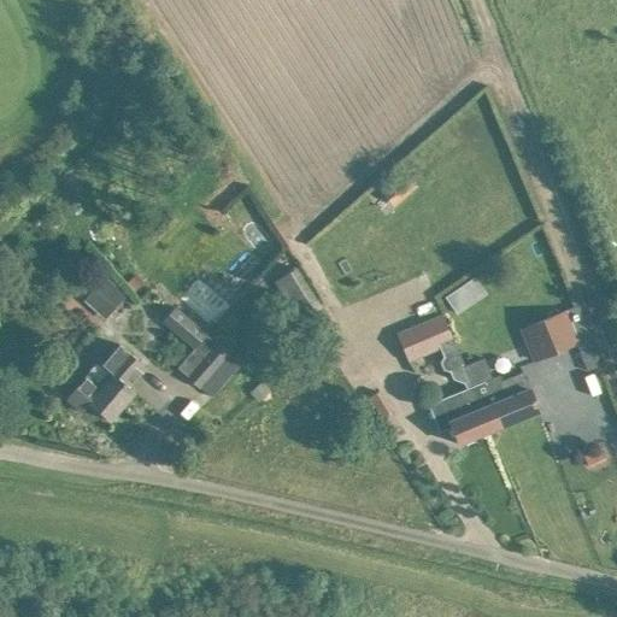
[(405,210),(428,193),(422,186),(399,203),(405,210)]
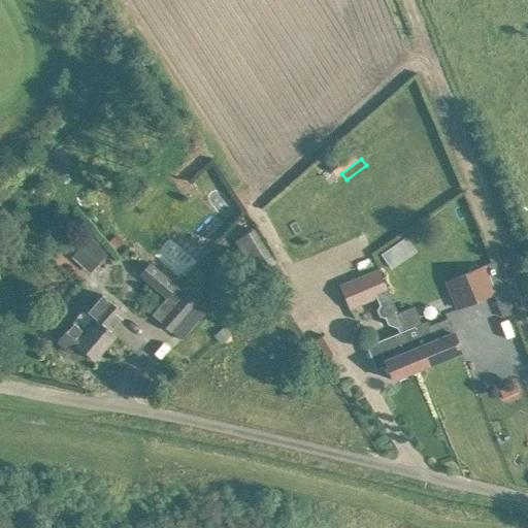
[(188,192),(198,207),(211,198),(228,222),(240,213),(223,189),(230,184),(220,169),(188,192)]
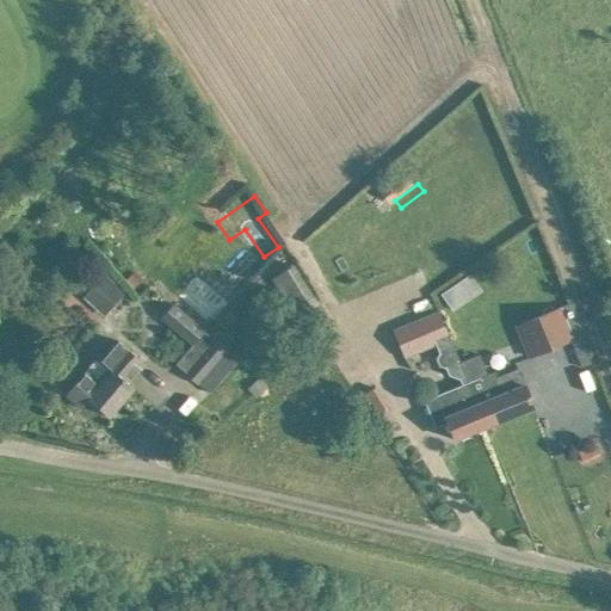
[(115,228),(125,248),(137,242),(127,222),(115,228)]
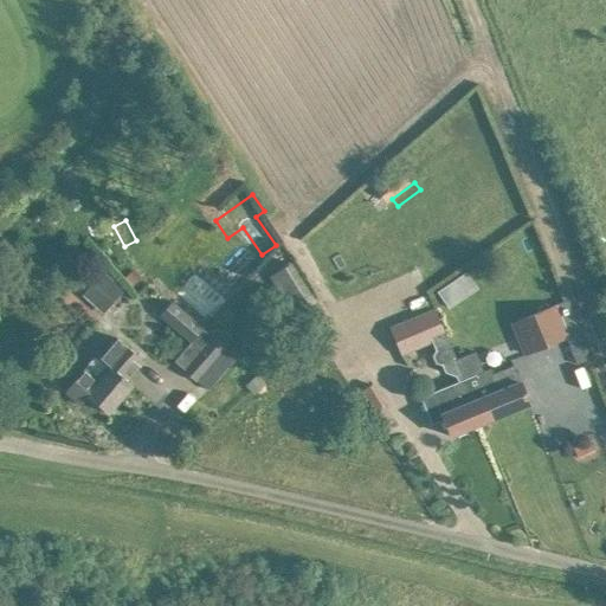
[(134,269),(124,277),(131,285),(141,277),(134,269)]
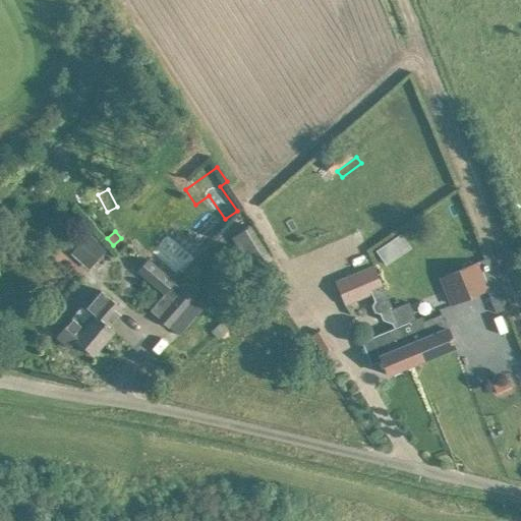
[(255,266),(273,255),(258,231),(241,241),(255,266)]
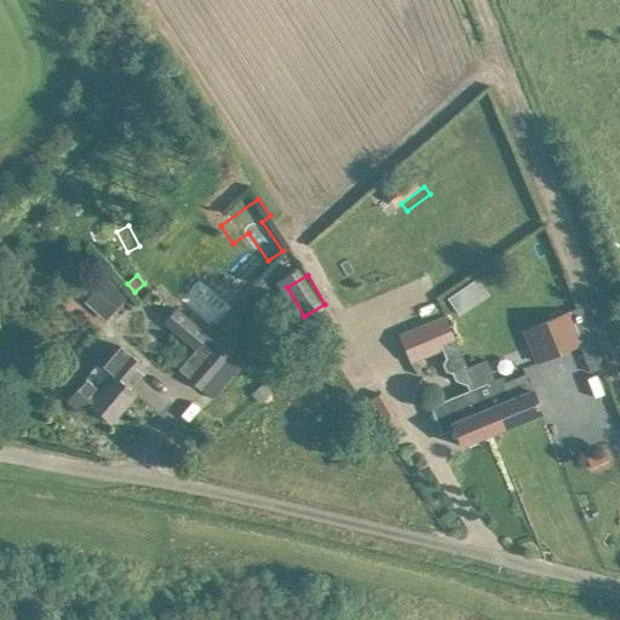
[(105,277),(86,298),(103,315),(122,293),(105,277)]
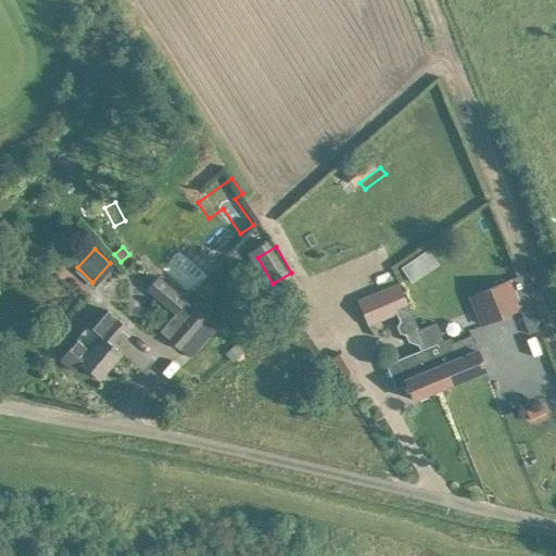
[(177,249),(161,269),(192,295),(209,276),(177,249)]
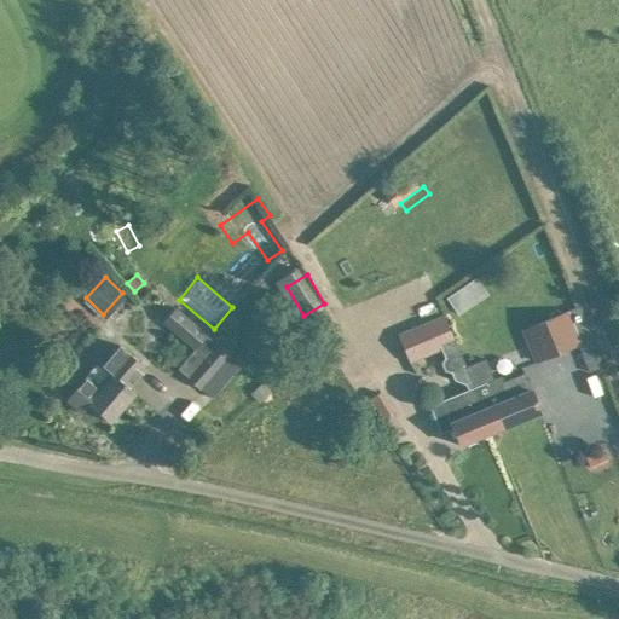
[(446,296),(458,313),(487,294),(475,277),(446,296)]
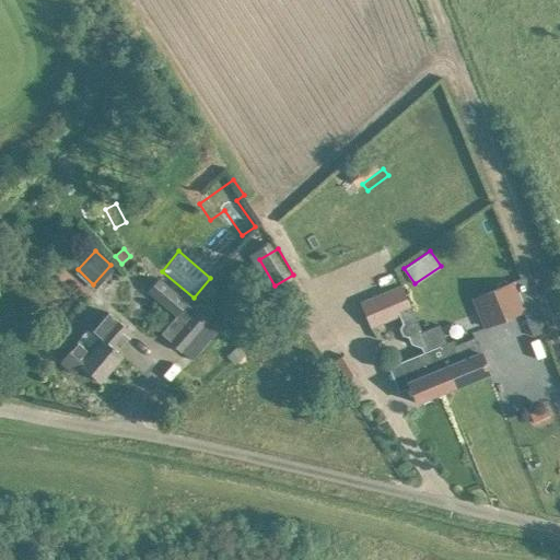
[(160,277),(147,292),(175,315),(188,300),(160,277)]
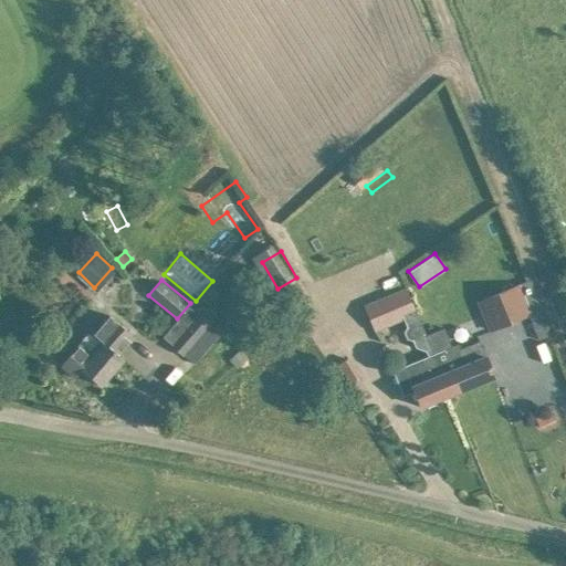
[(479,302),(482,310),(490,331),(530,314),(521,294),(517,286),(479,302)]
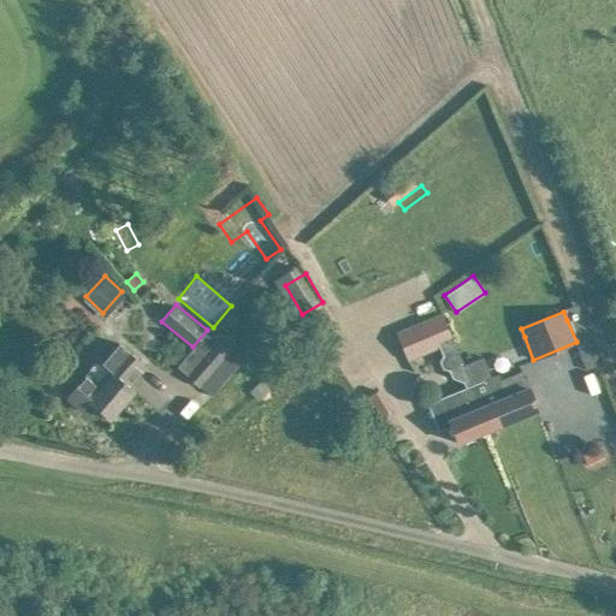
[(463,381),(466,388),(427,403),(430,409),(438,432),(450,426),(457,443),(492,428),(465,365),(440,313),(397,332),(408,357),(439,345),(443,354),(440,361),(443,367),(449,369),(452,379),(463,381)]
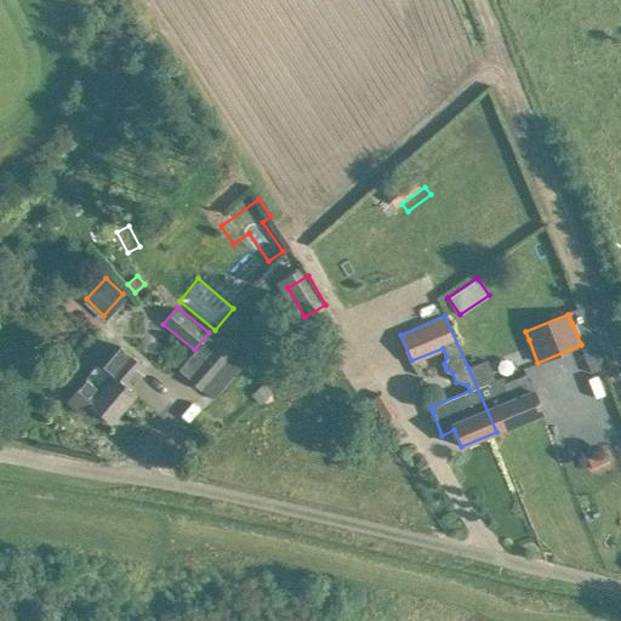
[(93,348),(107,331),(95,324),(83,340),(93,348)]
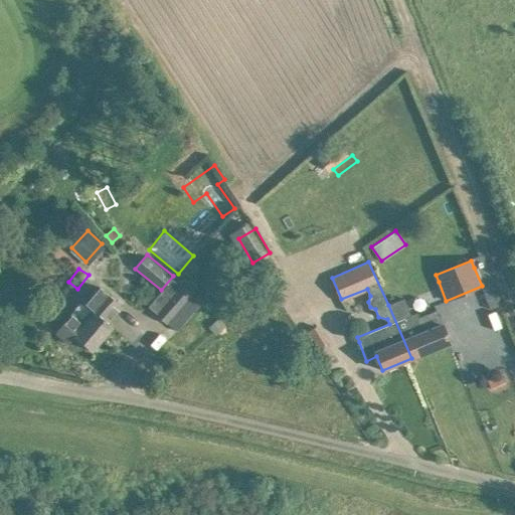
[(201,300),(184,286),(159,314),(176,329),(201,300)]
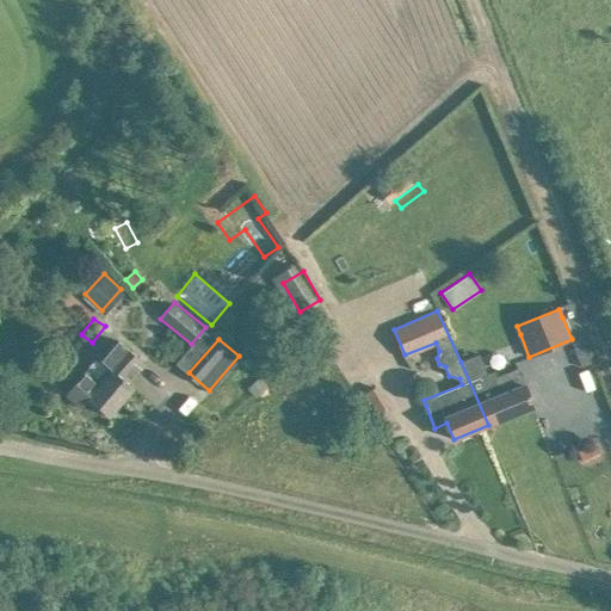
[(144,364),(127,347),(118,340),(103,358),(98,355),(84,372),(65,394),(81,407),(88,399),(109,417),(134,388),(128,383),(144,364)]
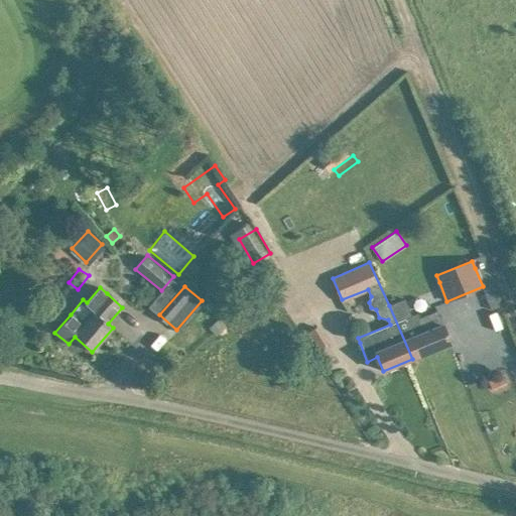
[(405,299),(389,305),(412,359),(450,344),(442,325),(436,310),(419,317),(417,313),(411,315),(405,299)]
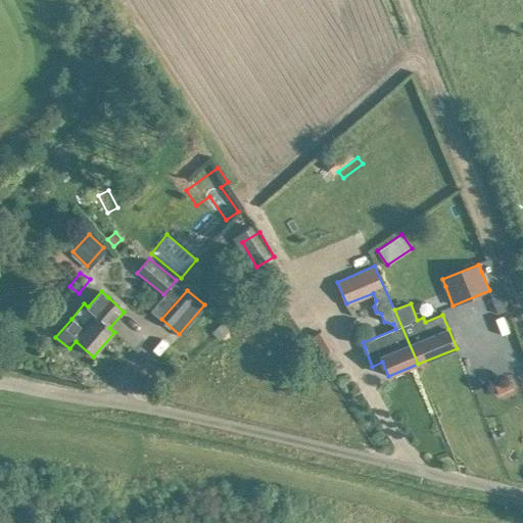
[(223,324),(212,333),(219,340),(229,331),(223,324)]
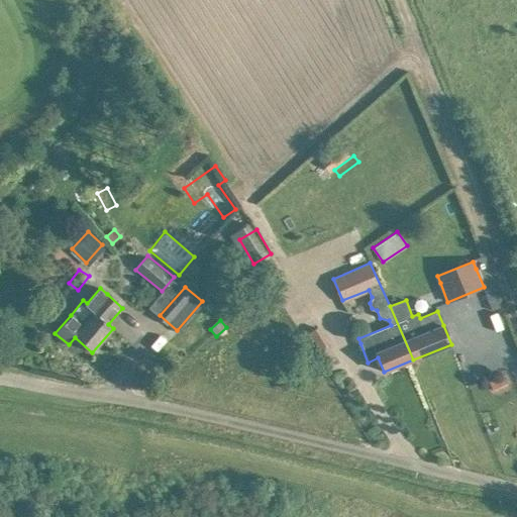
[(177,347),(185,338),(168,325),(160,334),(177,347)]
